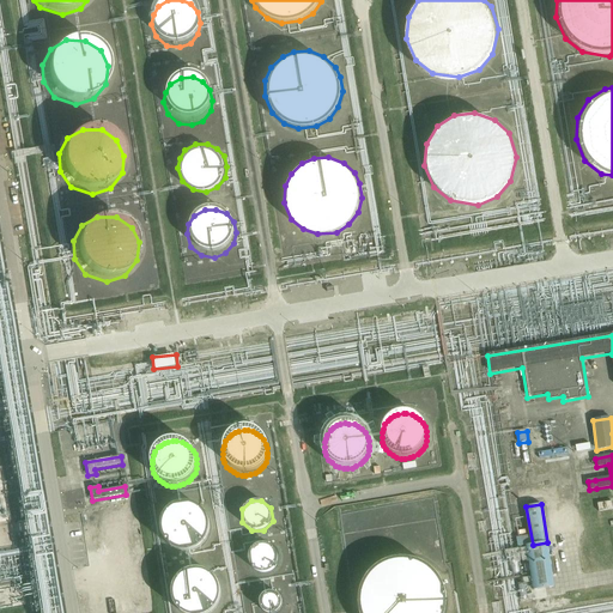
[(208,530),(208,526),(207,521),(205,516),(201,513),(198,510),(194,509),(188,508),(186,508),(180,508),(176,510),(173,511),(170,514),(167,519),(165,522),(164,527),(164,530),(164,535),(165,539),(168,544),(171,546),(175,550),(178,551),(183,552),(187,552),(192,552),(195,551),(200,547),(202,546),(205,542),(207,539),(208,534),(208,530)]
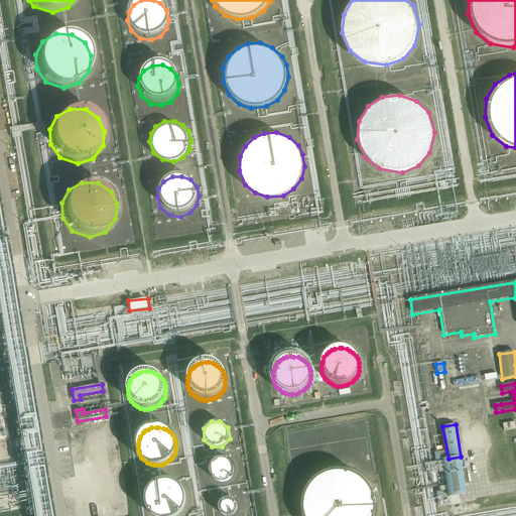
[(467,495),(461,457),(448,459),(443,460),(449,498),(467,495)]
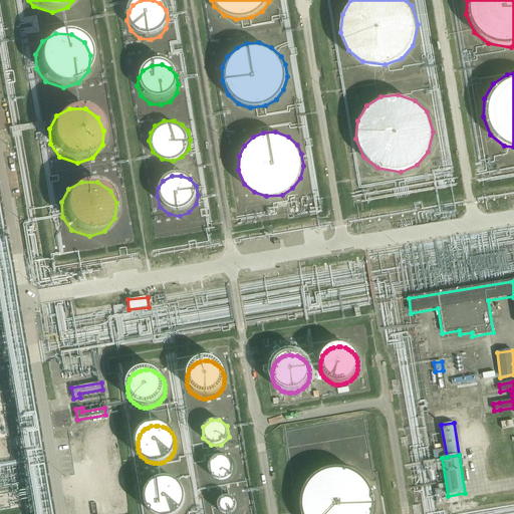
[(207,474),(215,482),(226,481),(233,473),(231,462),(224,456),(215,457),(208,463),(207,474)]
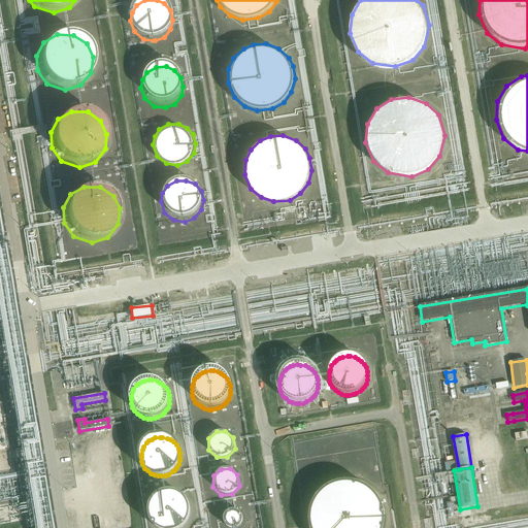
[(385,527),(387,520),(386,512),(383,503),(378,496),(372,490),(365,485),(357,482),(348,481),(339,482),(331,484),(324,489),(317,495),(312,502),(309,510),(308,519),(309,527),(308,527),(385,527)]
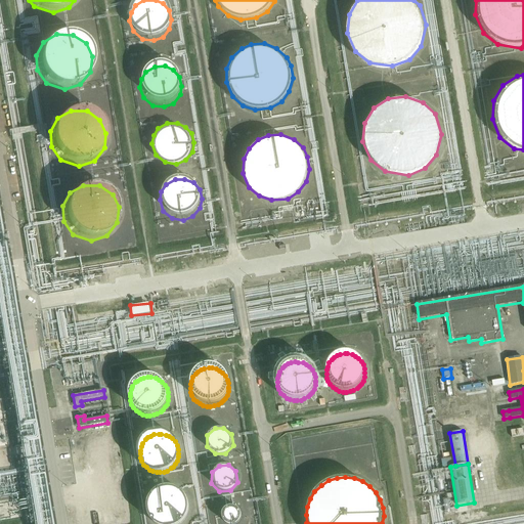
[(189,508),(188,508),(188,504),(187,499),(185,496),(182,493),(179,491),(176,489),(172,488),(169,488),(164,489),(161,490),(159,492),(156,494),(153,497),(151,501),(150,505),(150,509),(150,513),(151,516),(155,519),(157,522),(159,523),(179,523),(181,523),(183,521),(185,519),(187,516),(188,512),(189,508)]
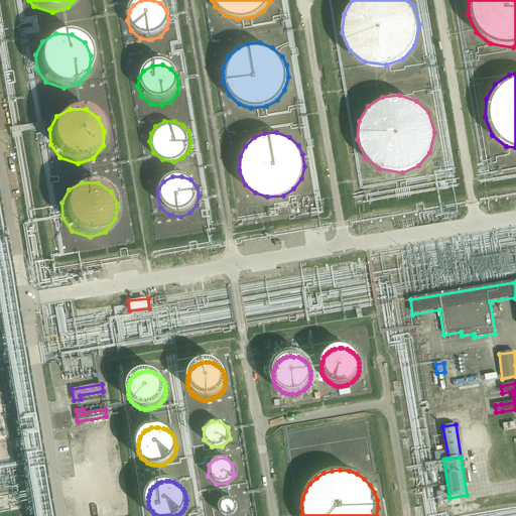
[(238,508),(238,507),(237,504),(236,502),(235,500),(233,498),(232,497),(230,497),(228,496),(226,496),(223,497),(219,499),(217,503),(216,505),(216,507),(216,509),(217,512),(219,515),(233,515),(234,515),(237,512),(238,510),(238,508)]
